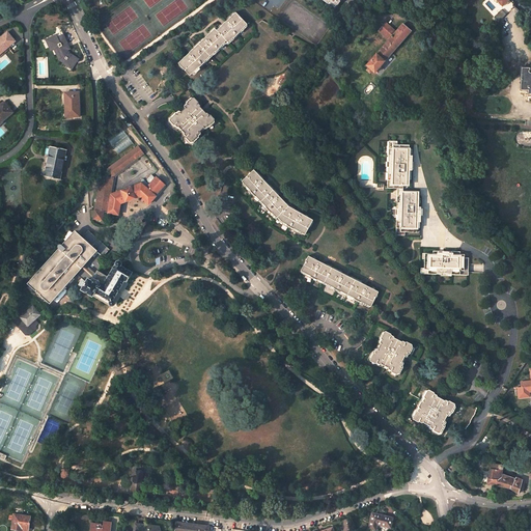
[(506,15),(502,9),(495,17),(498,20),(496,22),(498,24),(506,15)]
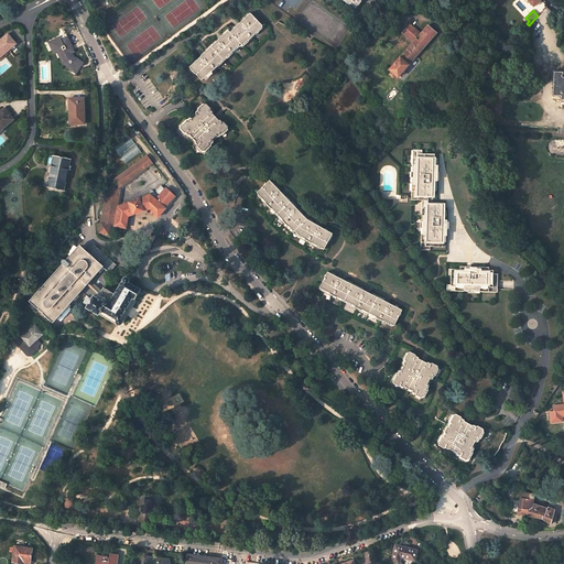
[(236,47),(241,43),(243,44),(248,40),(250,40),(255,35),(255,34),(263,25),(251,13),(241,22),(240,22),(237,25),(237,26),(231,32),(229,30),(224,35),(223,35),(218,39),(218,40),(206,52),(205,52),(202,55),(202,56),(190,67),(203,80),(213,71),(218,66),(218,65),(229,54),(230,54),(236,50),(236,47)]
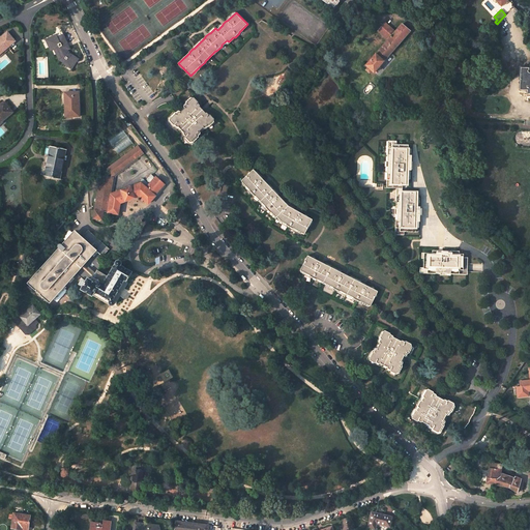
[(389,39),(366,65),(369,67),(372,70),(374,72),(410,31),(403,24),(395,31),(386,23),(379,30),(389,39)]
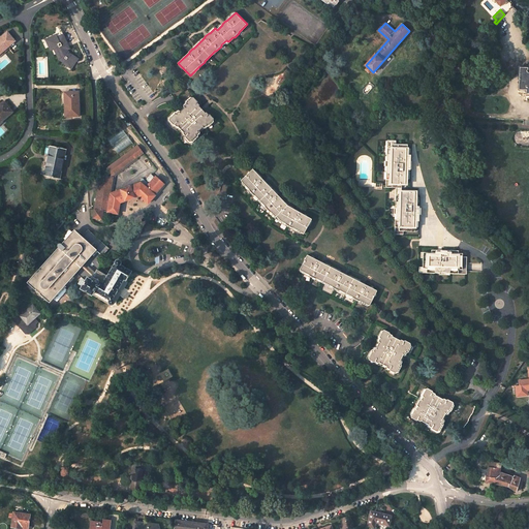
[(7,32),(0,38),(0,51),(7,44),(6,42),(11,37),(7,32)]
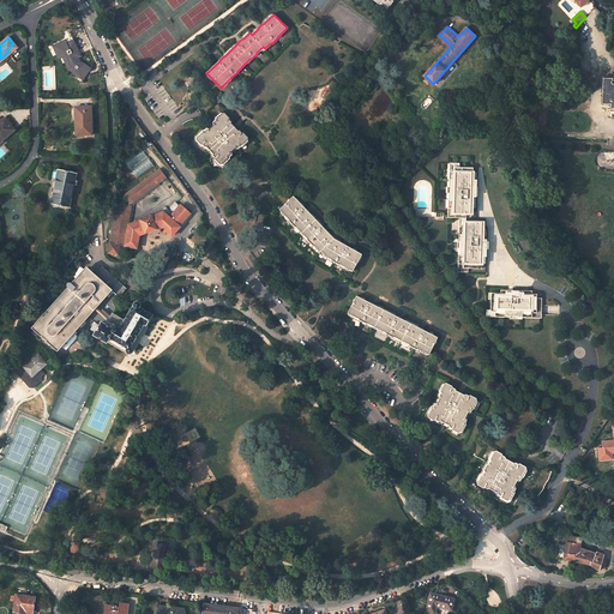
[(78,58),(76,53),(78,52),(78,50),(73,41),(67,43),(66,41),(60,43),(61,44),(55,47),(58,53),(56,53),(59,58),(64,56),(68,68),(73,72),(73,73),(83,79),(90,68),(79,60),(78,58)]
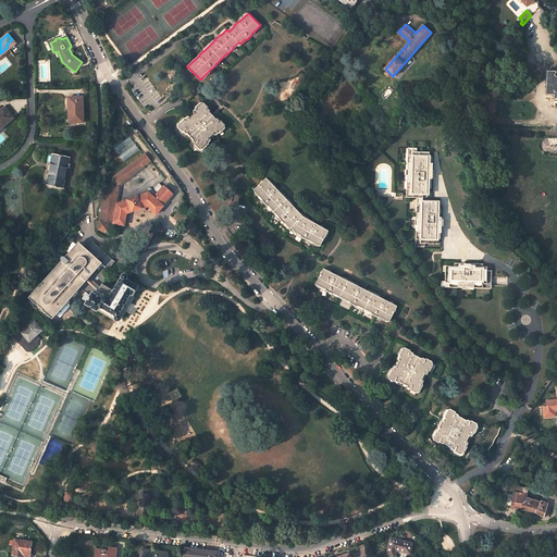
[(8,47),(0,53),(0,59),(11,50),(9,48),(8,47)]
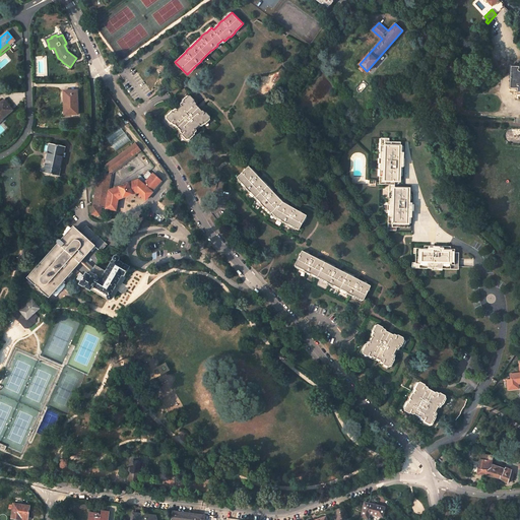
[(517,92),(519,92),(519,71),(519,66),(518,67),(511,66),(510,91),(517,91),(517,92)]
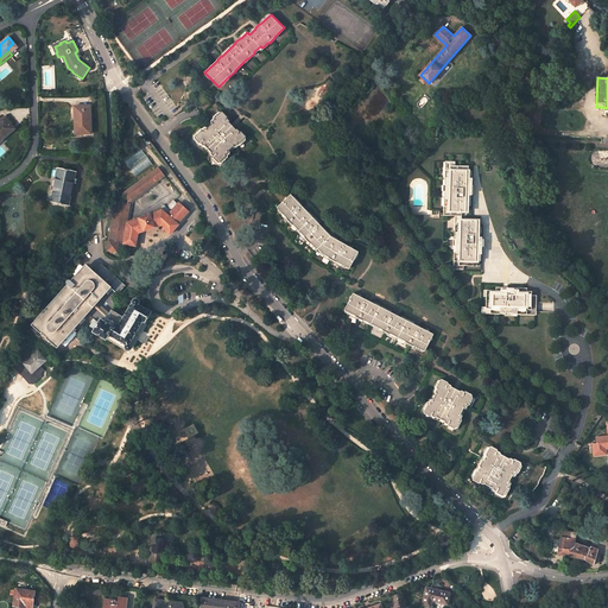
[(90,106),(75,107),(75,118),(76,118),(76,121),(74,121),(74,135),(75,135),(75,134),(92,134),(90,106)]
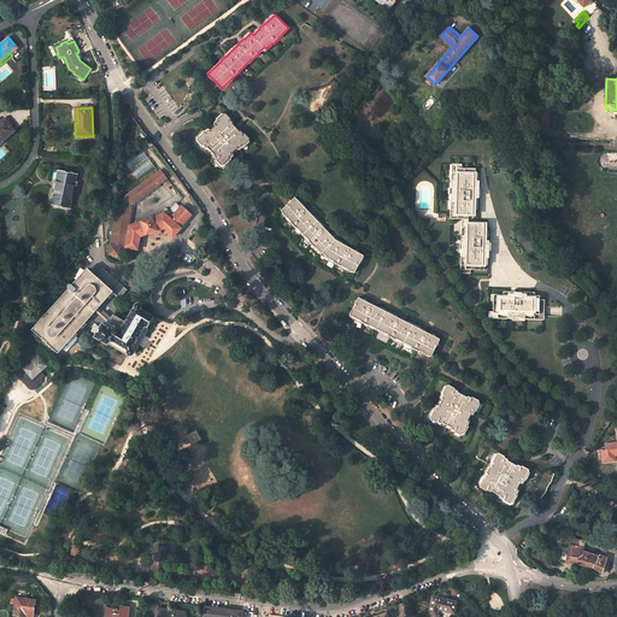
[(217,124),(210,130),(209,130),(206,133),(205,133),(199,139),(199,140),(203,145),(205,145),(206,147),(209,147),(216,154),(215,156),(217,158),(217,160),(222,164),(224,164),(230,159),(230,157),(233,154),(231,153),(239,147),(240,147),(242,146),(244,146),(250,140),(250,137),(246,134),(244,133),(241,131),(240,131),(233,124),(233,122),(231,119),(231,118),(227,113),(224,113),(219,119),(218,121),(217,123),(217,124)]
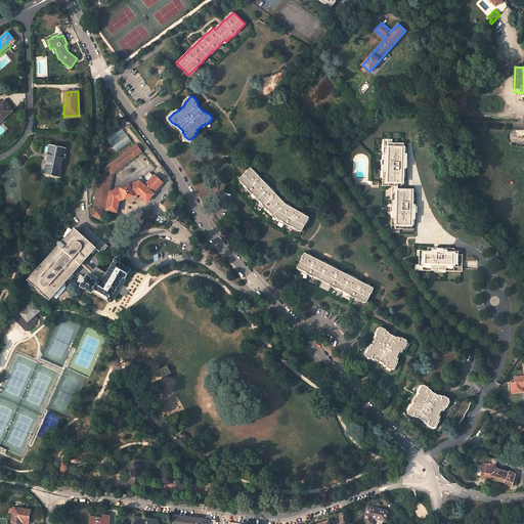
[(3,120),(7,116),(4,113),(9,107),(4,101),(0,103),(0,124),(4,121),(3,120)]
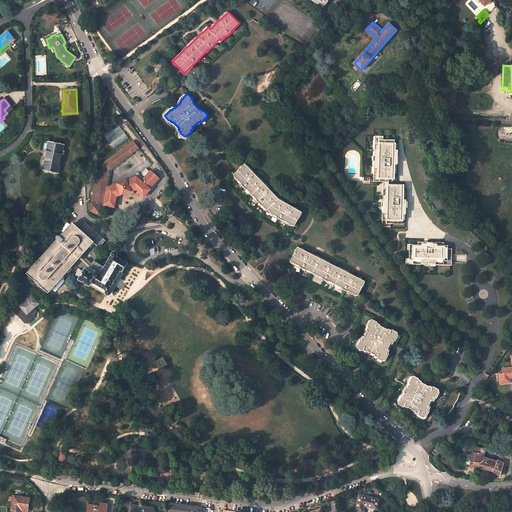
[(379,139),(383,139),(383,136),(375,136),(374,150),(376,150),(377,143),(379,143),(379,139)]
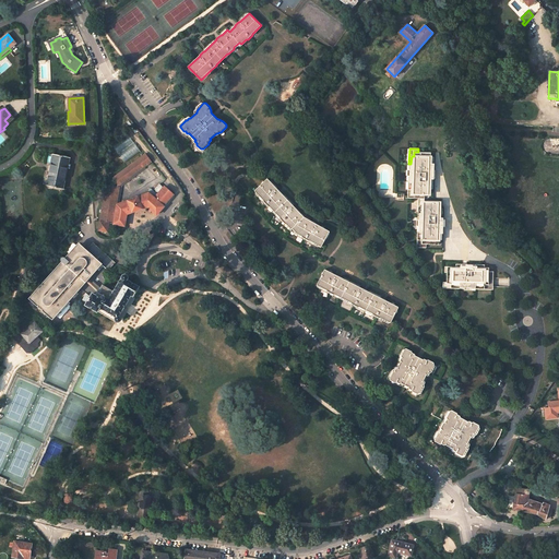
[(430,157),(430,153),(418,152),(414,152),(414,156),(412,156),(411,164),(408,164),(408,170),(411,170),(411,176),(408,176),(408,181),(411,181),(411,189),(413,189),(413,193),(425,194),(429,194),(430,178),(432,178),(432,170),(432,165),(430,165),(430,157)]
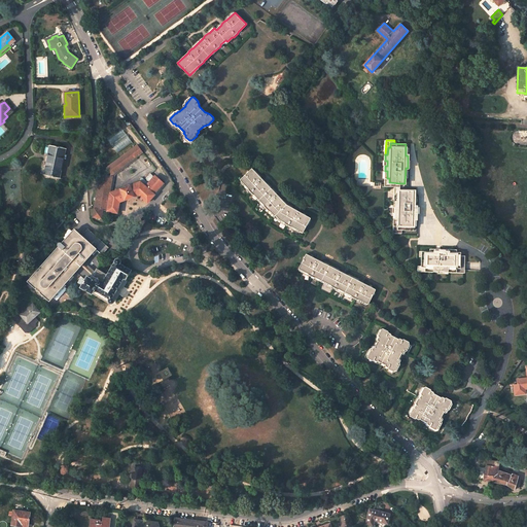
[(60,178),(65,148),(50,145),(44,175),(60,178)]
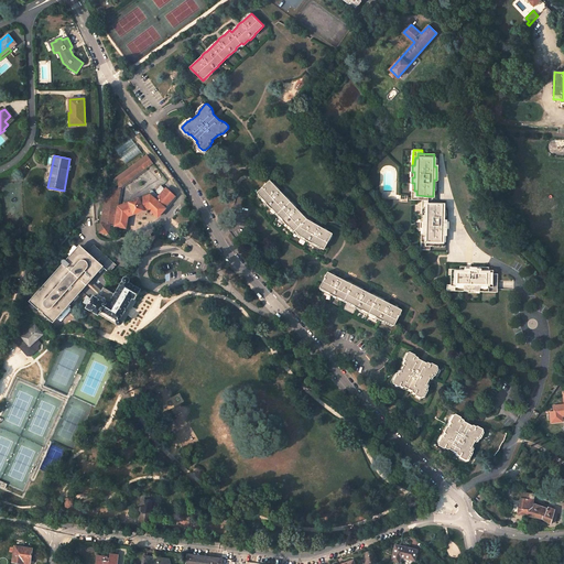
[(148,155),(114,180),(120,188),(153,163),(148,155)]
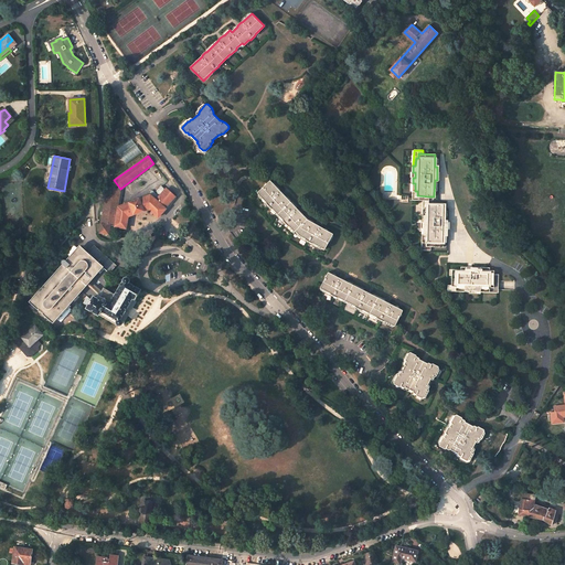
[(298,209),(286,196),(286,195),(283,192),(281,192),(270,181),(257,192),(267,202),(267,203),(272,209),(273,209),(284,220),(284,221),(288,226),(289,226),(295,232),(296,231),(299,234),(306,238),(306,240),(312,243),(313,243),(324,249),(333,234),(320,226),(320,225),(316,223),(315,223),(307,219),(302,213),(299,209),(298,209)]
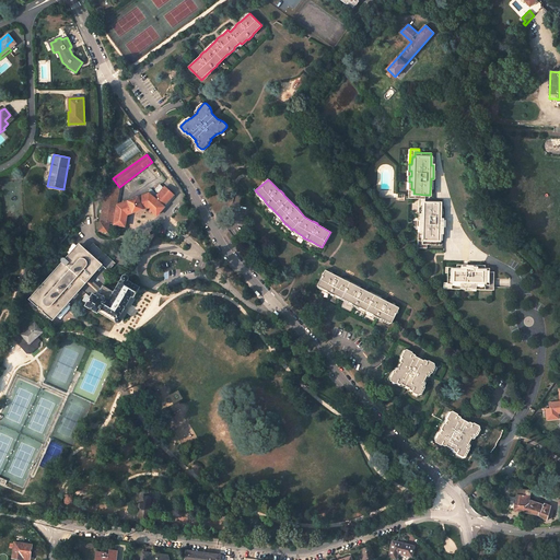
[(149,193),(117,205),(120,187),(106,185),(101,222),(100,231),(108,232),(109,224),(118,225),(126,226),(127,214),(148,207),(158,216),(175,195),(168,189),(168,190),(164,196),(159,191),(154,187),(149,193)]
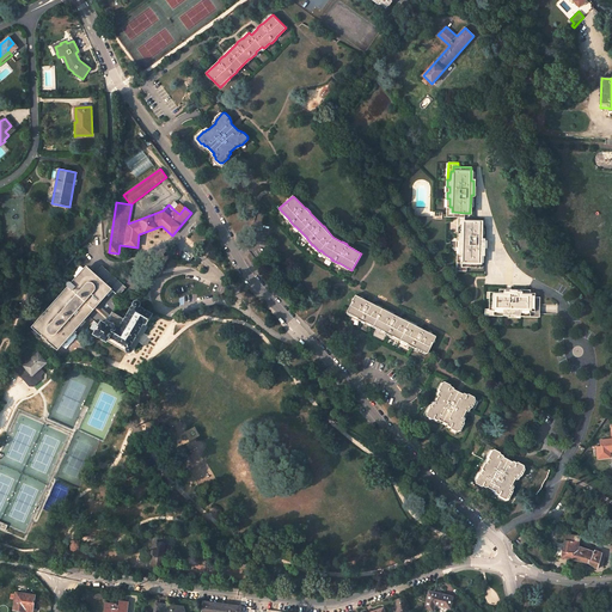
[(179,214),(184,208),(179,203),(173,209),(179,214)]
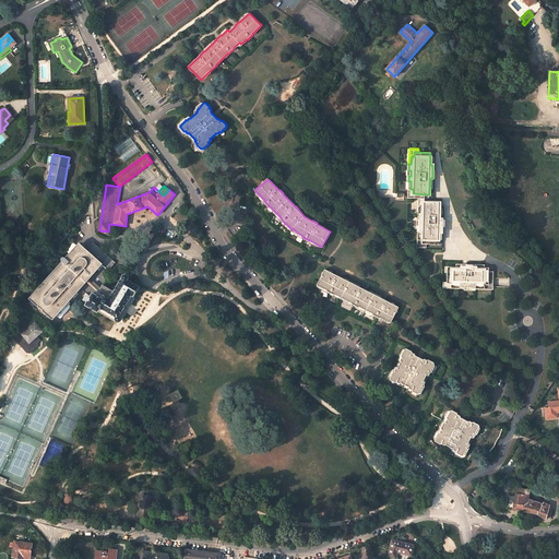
[(413,189),(411,189),(409,198),(418,199),(424,199),(425,194),(413,193),(413,189)]
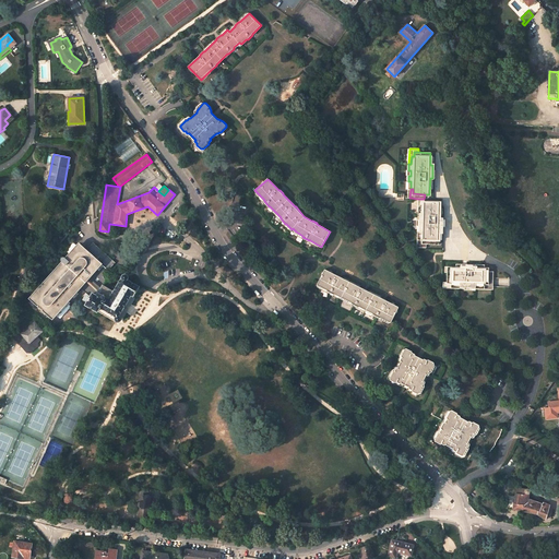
[(439,219),(439,203),(424,202),(423,202),(423,206),(420,206),(420,214),(418,214),(417,221),(419,221),(419,226),(417,226),(417,232),(419,232),(419,239),(421,239),(421,244),(426,244),(438,245),(438,240),(439,233),(441,233),(441,227),(441,219),(439,219)]
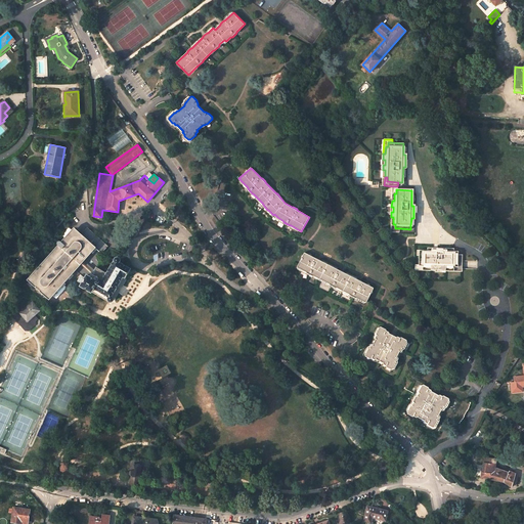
[(138,195),(146,204),(147,202),(138,193),(119,201),(118,212),(111,211),(111,213),(119,215),(121,202),(138,195)]
